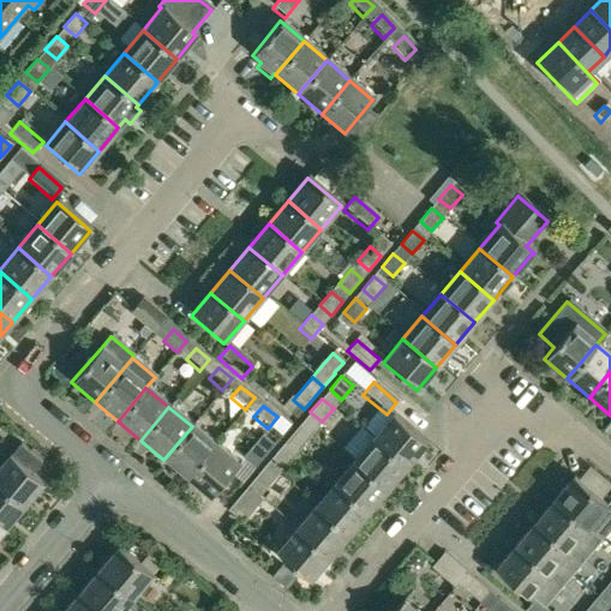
[(390,417),(371,439),(405,467),(424,444),(390,417)]
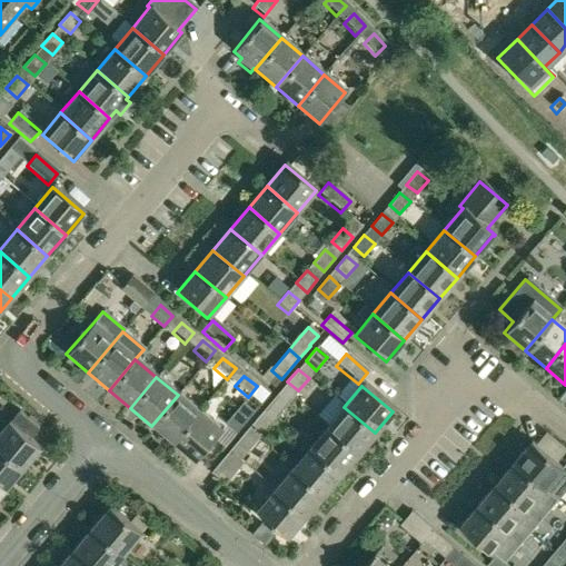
[(280,390),(269,403),(280,411),(291,399),(280,390)]
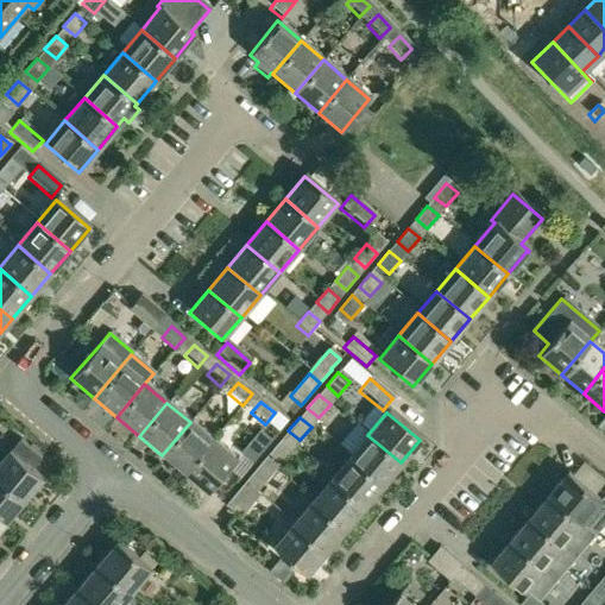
[(190,422),(162,455),(184,474),(213,442),(190,422)]
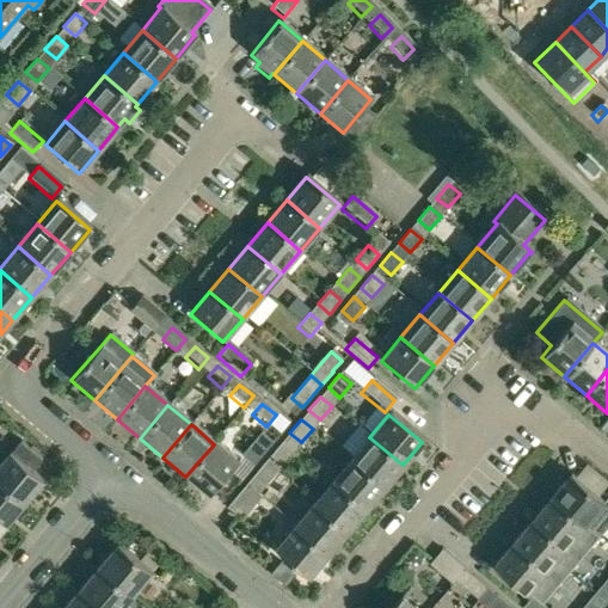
[(258,436),(239,459),(251,468),(270,446),(258,436)]
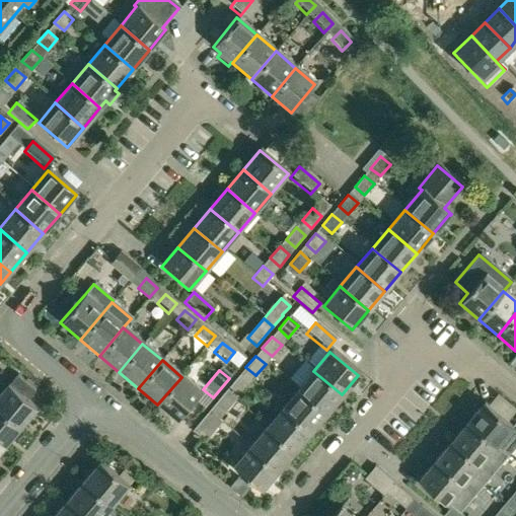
[(313,371),(297,390),(325,414),(342,394),(313,371)]
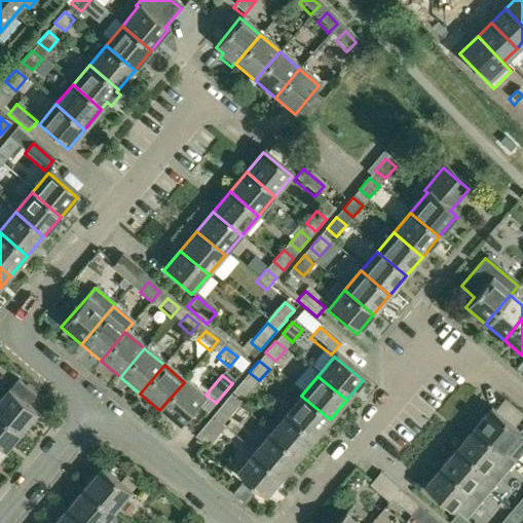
[(243,380),(233,391),(243,400),(253,388),(243,380)]
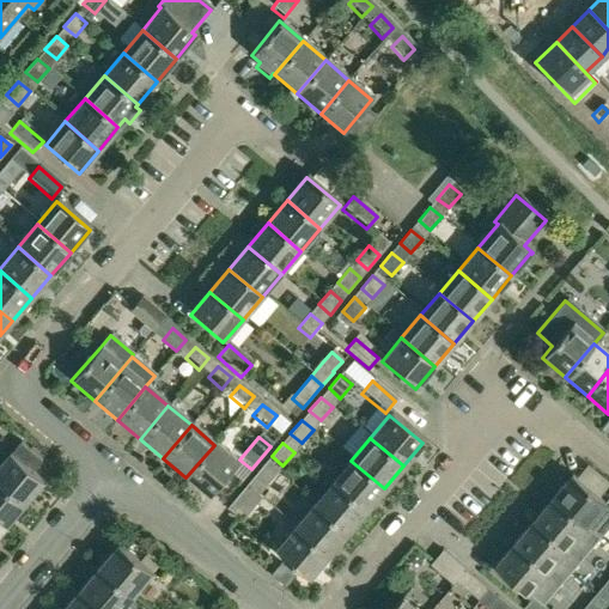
[(8,454),(0,463),(0,488),(22,506),(42,482),(30,473),(40,462),(19,444),(10,455),(8,454)]
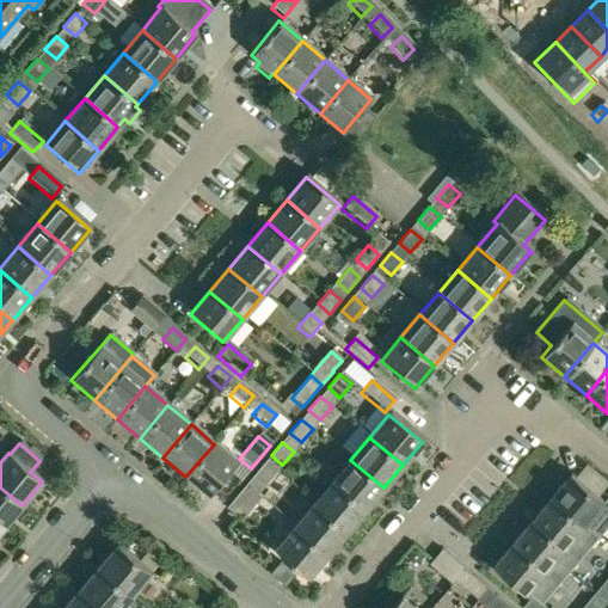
[(214,444),(185,477),(208,497),(237,464),(214,444)]
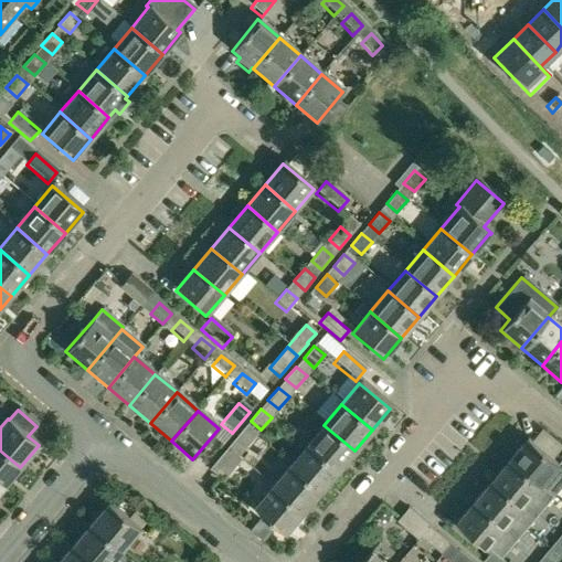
[(324,425),(306,446),(337,472),(354,451),(324,425)]
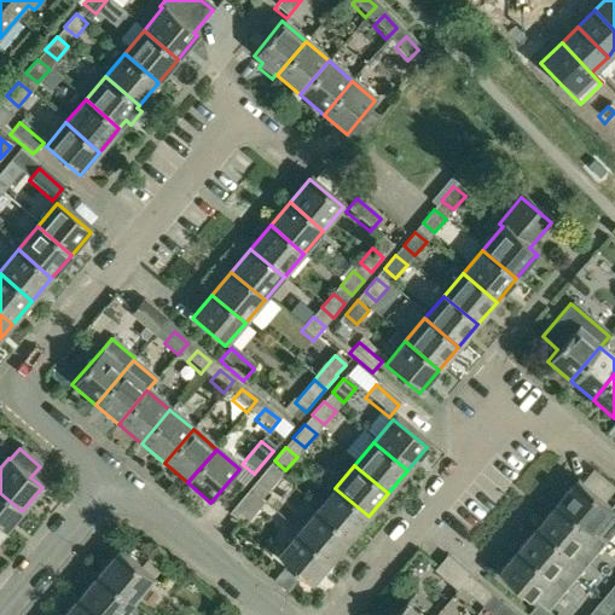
[(266,470),(255,483),(266,493),(278,480),(266,470)]
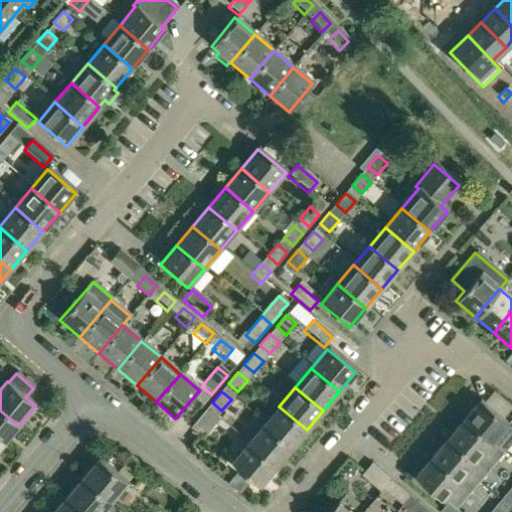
[(480,400),(463,419),(491,444),(492,444),(502,453),(511,441),(511,419),(508,424),(501,418),(482,402),(480,400)]
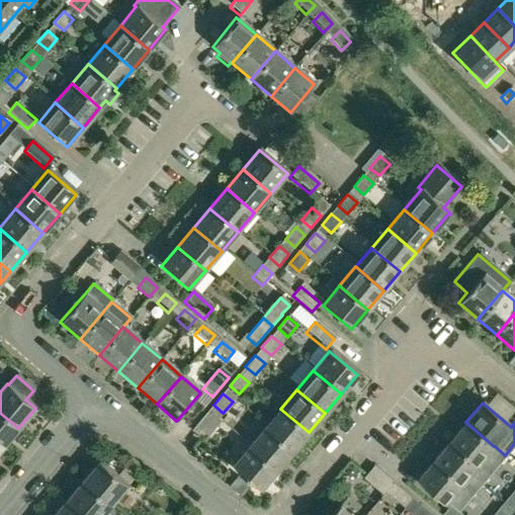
[(280,409),(264,428),(291,451),(309,432),(280,409)]
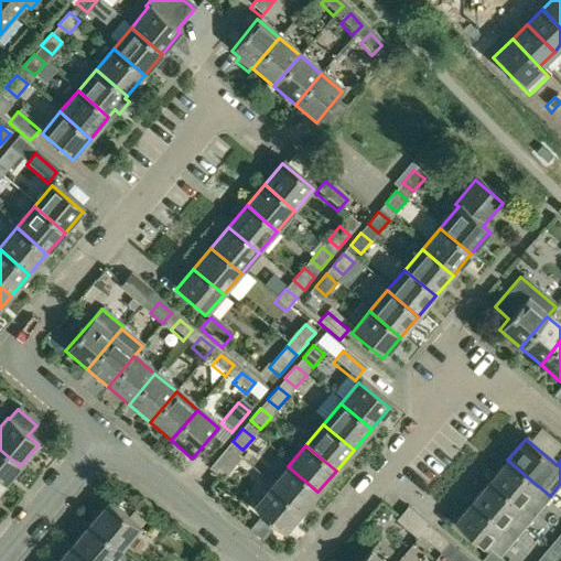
[(225,449),(207,471),(220,482),(239,461),(225,449)]
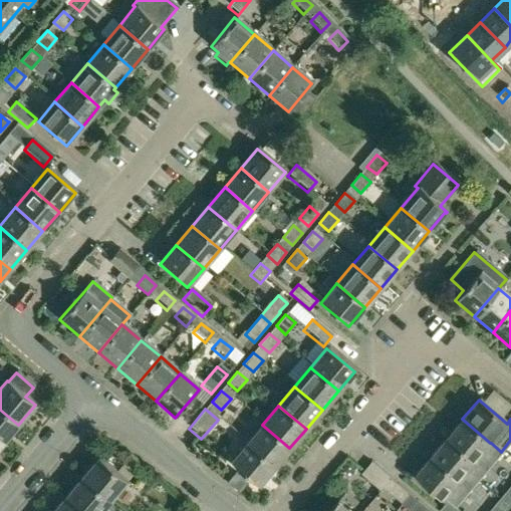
[(0,442),(2,444),(18,425),(0,410),(0,442)]
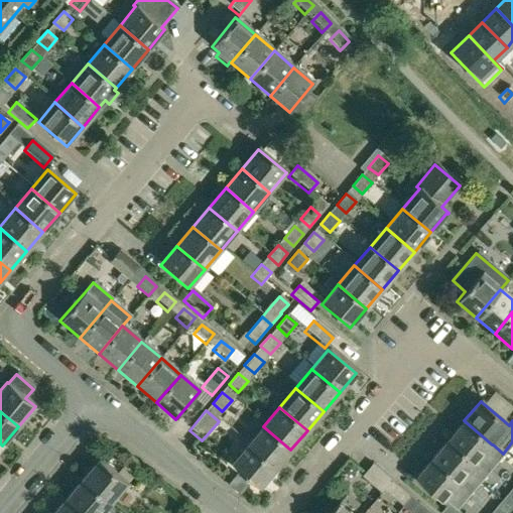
[(464,420),(447,439),(487,473),(503,454),(493,444),(492,444),(464,420)]
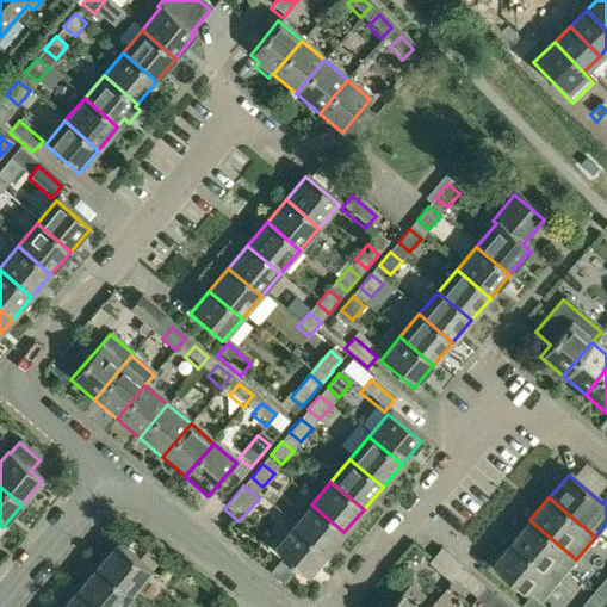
[(311,505),(291,527),(324,555),(344,532),(311,505)]
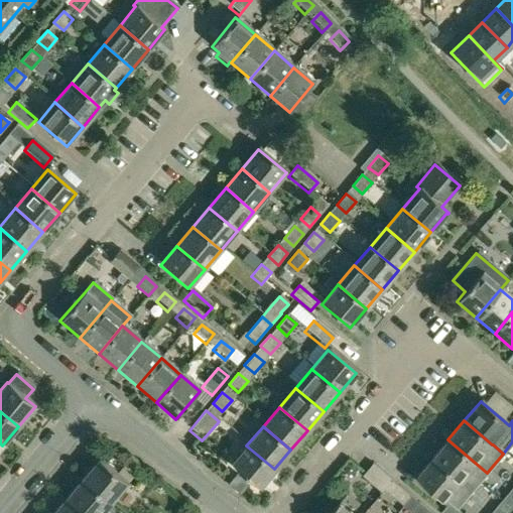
[(447,439),(431,459),(470,492),(487,473),(447,439)]
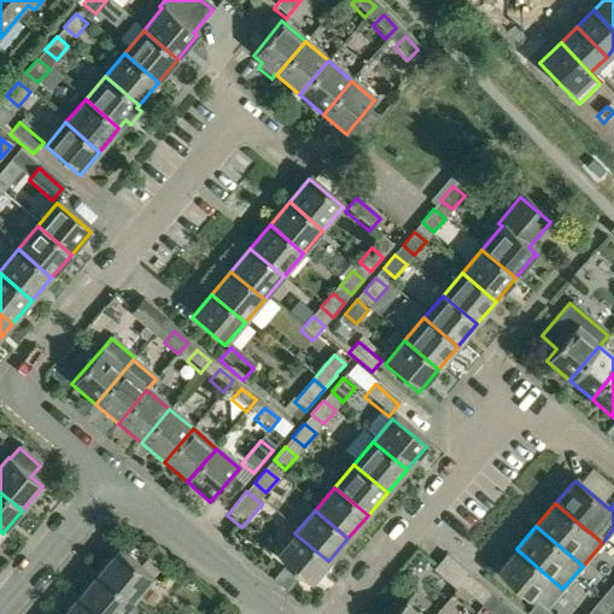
[(294,533),(275,556),(309,584),(328,561),(294,533)]
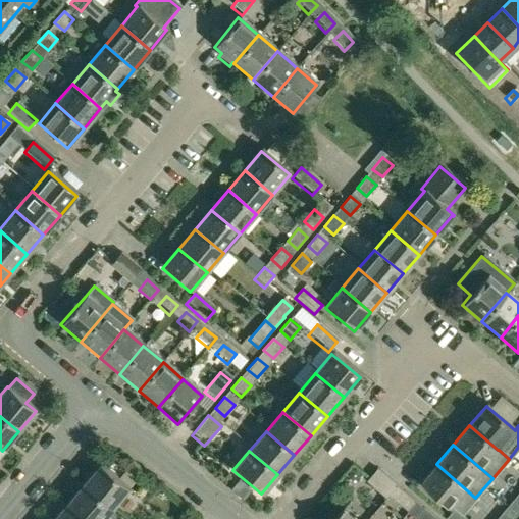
[(436,464),(419,484),(448,509),(450,507),(460,516),(475,498),(436,464)]
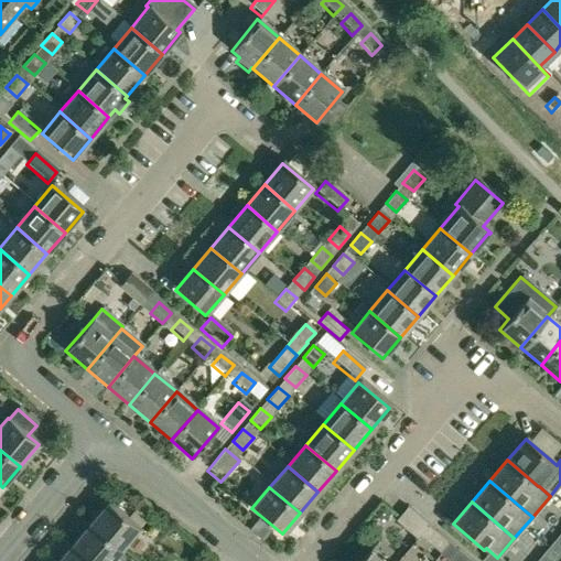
[(107,503),(88,525),(119,551),(138,529),(107,503)]
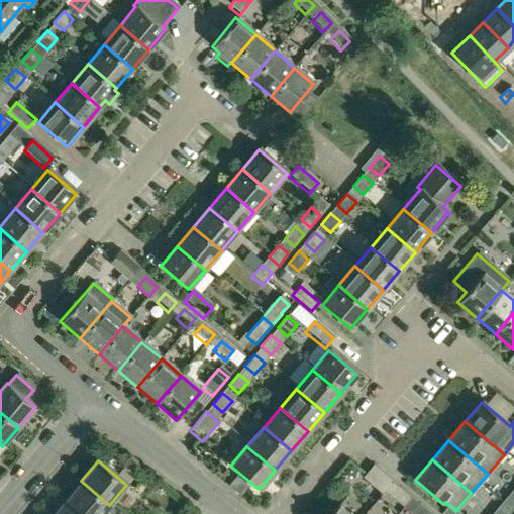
[(391,484),(371,467),(361,479),(381,496),(391,484)]
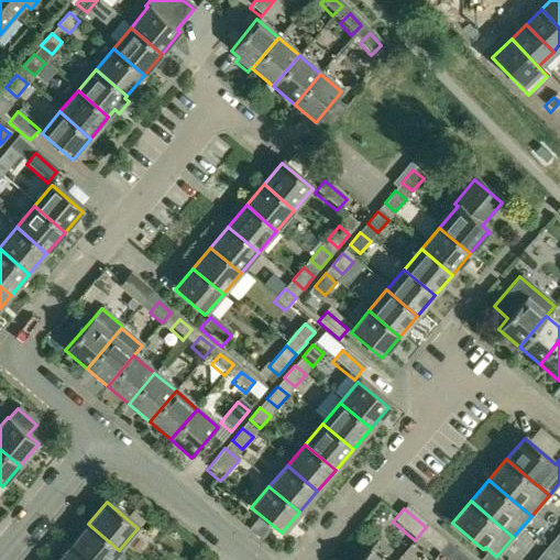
[(88,524),(72,545),(88,559),(111,559),(119,550),(88,524)]
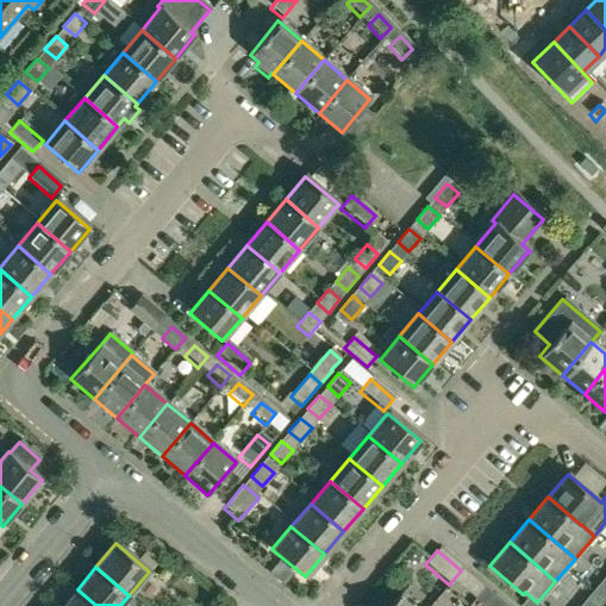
[(461,588),(474,600),(483,589),(469,578),(461,588)]
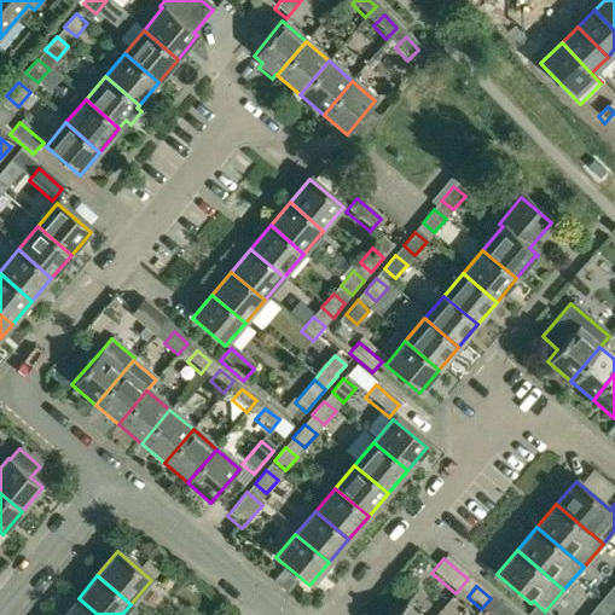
[(97,614),(79,598),(64,614),(97,614)]
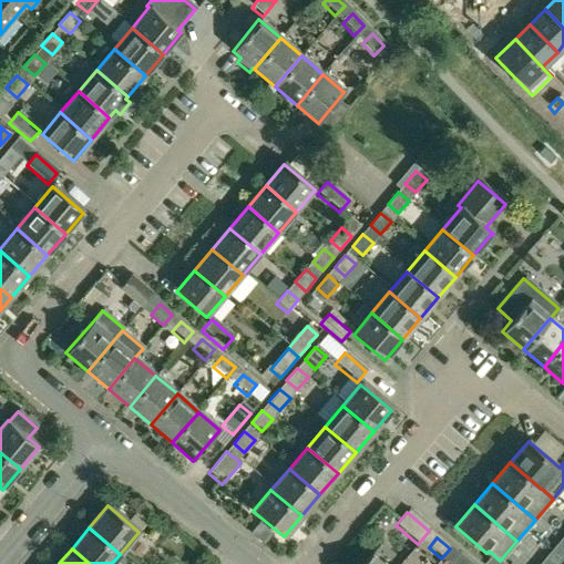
[(541,563),(557,563),(563,559),(552,550),(541,563)]
